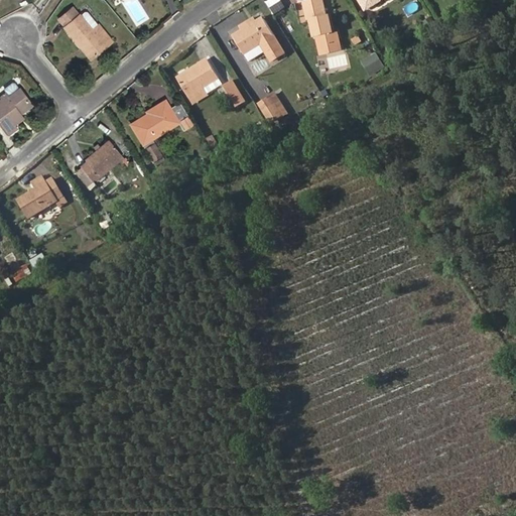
[(283,6),(279,0),(269,0),(267,2),(274,13),(283,6)]
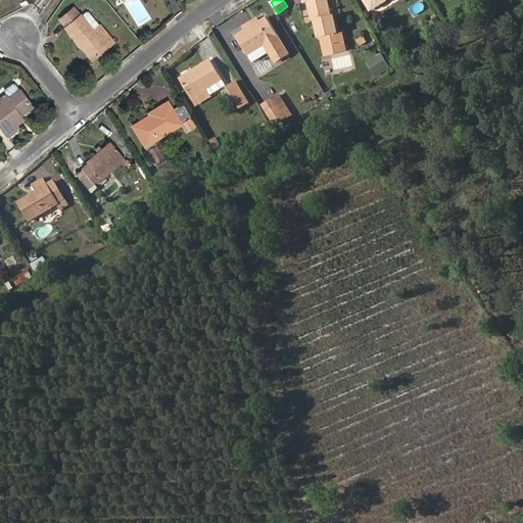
[(306,0),(311,15),(314,15),(318,33),(321,32),(323,43),(344,39),(341,28),(337,28),(333,10),(330,11),(327,0),(306,0)]
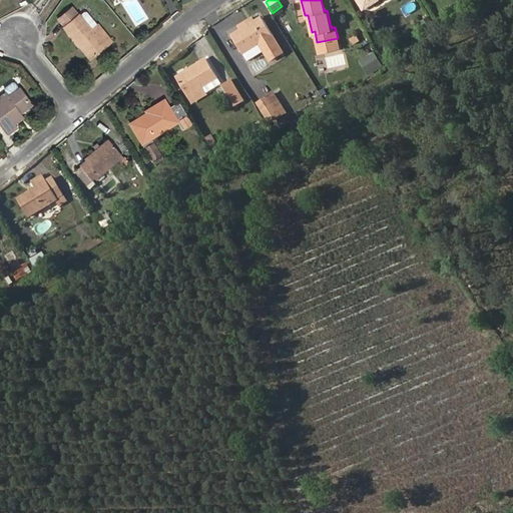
[(80,13),(71,3),(56,15),(63,23),(61,25),(79,47),(85,42),(94,55),(105,47),(101,43),(109,36),(87,10),(84,9),(80,13)]
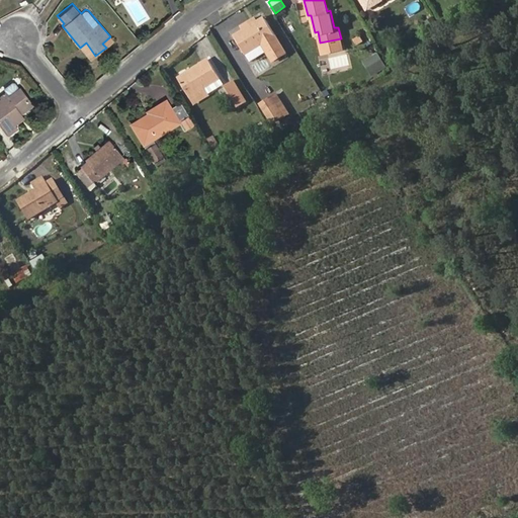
[(257,18),(241,28),(232,33),(243,54),(275,34),(264,14),(257,18)]
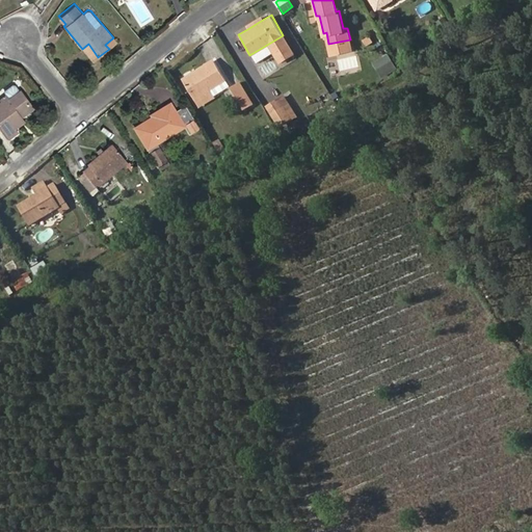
[(262,15),(245,24),(247,29),(264,19),(262,15)]
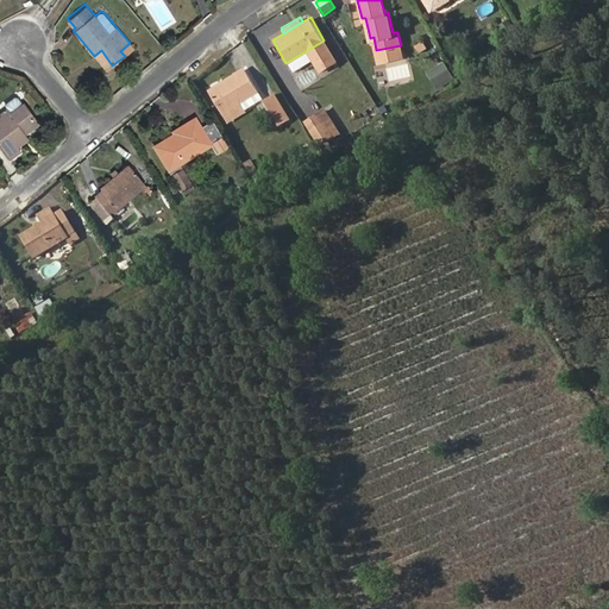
[(503,17),(497,20),(506,31),(510,29),(503,17)]
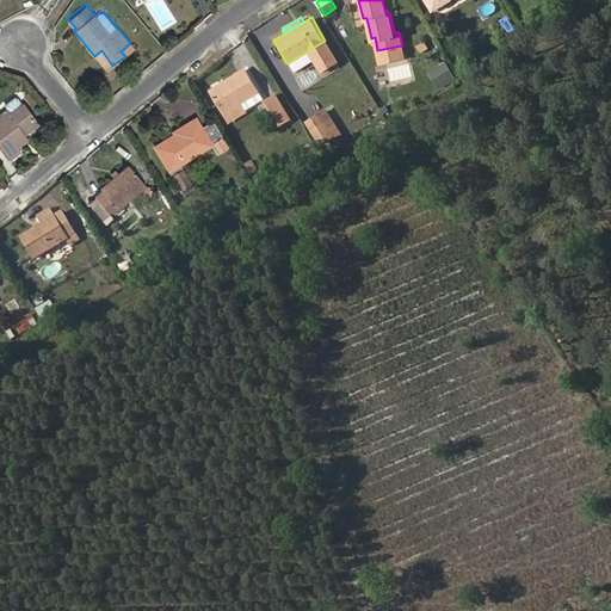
[(125,56),(135,48),(130,43),(121,51),(125,56)]
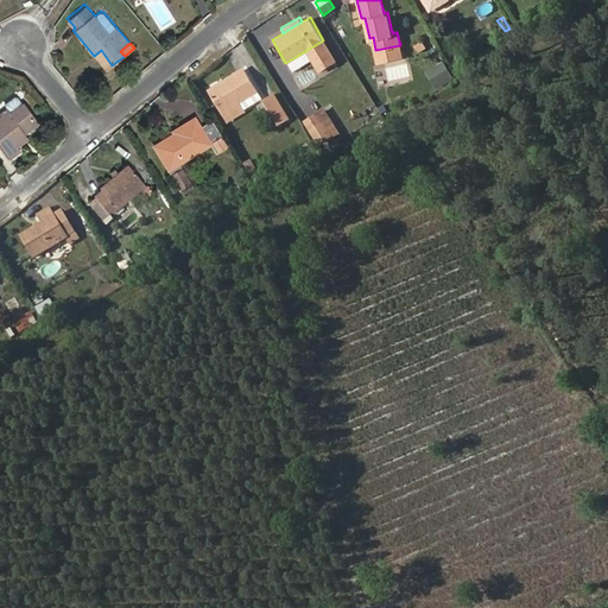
[(378,58),(401,54),(400,45),(375,50),(378,58)]
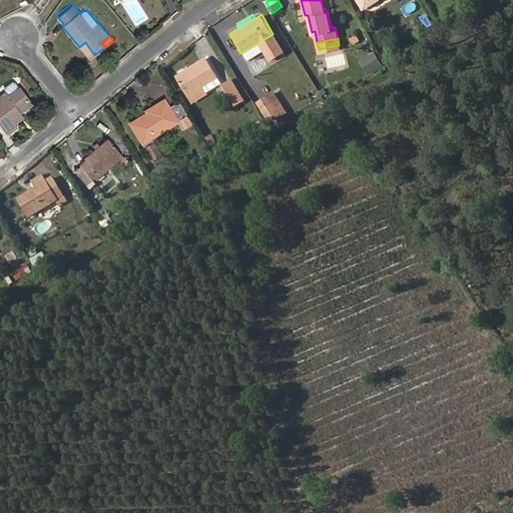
[(79,47),(89,60),(94,55),(85,42),(79,47)]
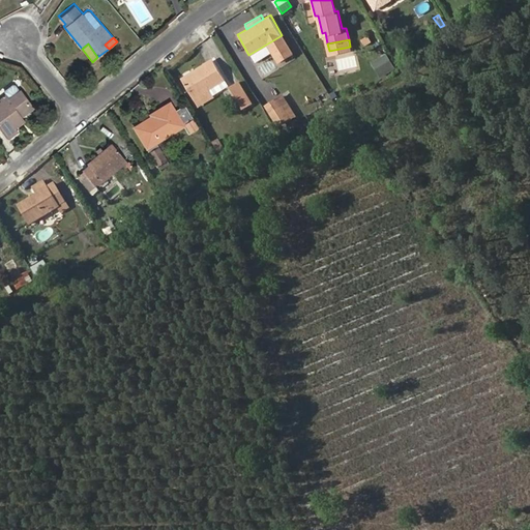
[(375,59),(379,67),(392,59),(387,52),(375,59)]
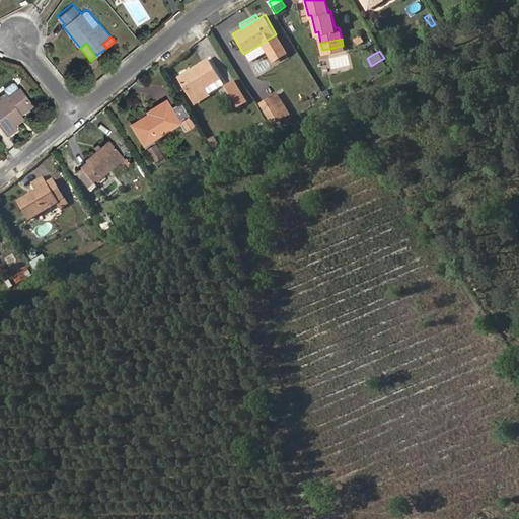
[(257,67),(271,61),(267,53),(253,59),(257,67)]
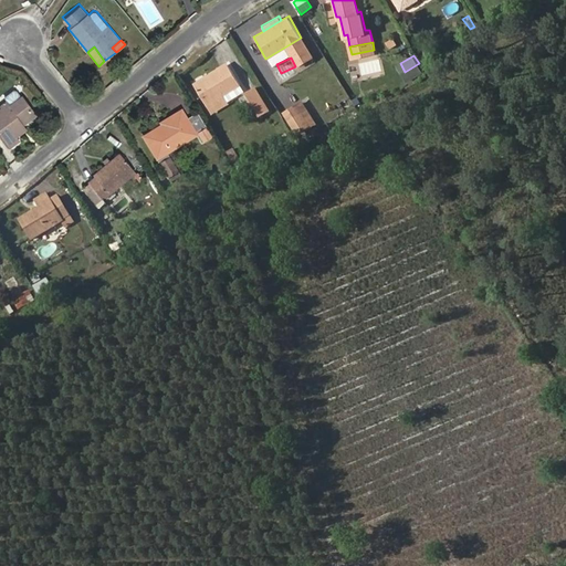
[(228,60),(216,67),(217,71),(230,63),(228,60)]
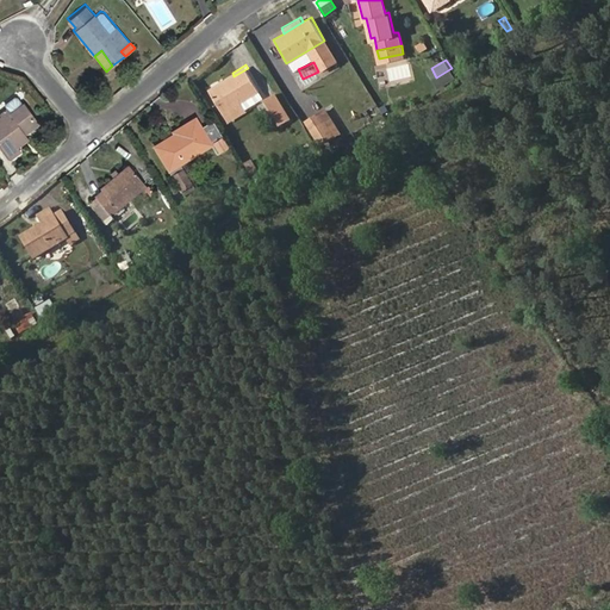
[(225,81),(219,85),(209,92),(225,120),(246,109),(241,101),(260,89),(248,68),(234,76),(225,81)]
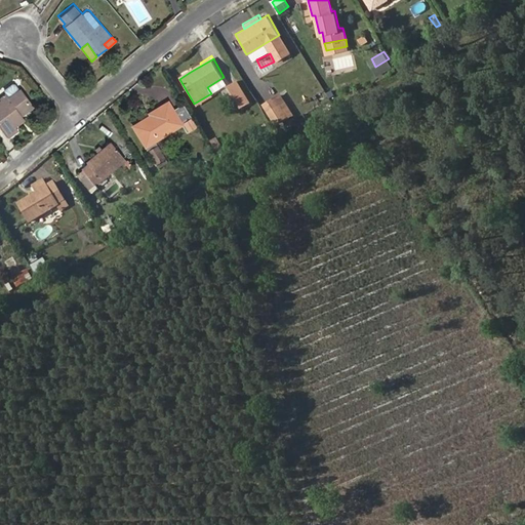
[(211,93),(228,83),(224,77),(207,87),(211,93)]
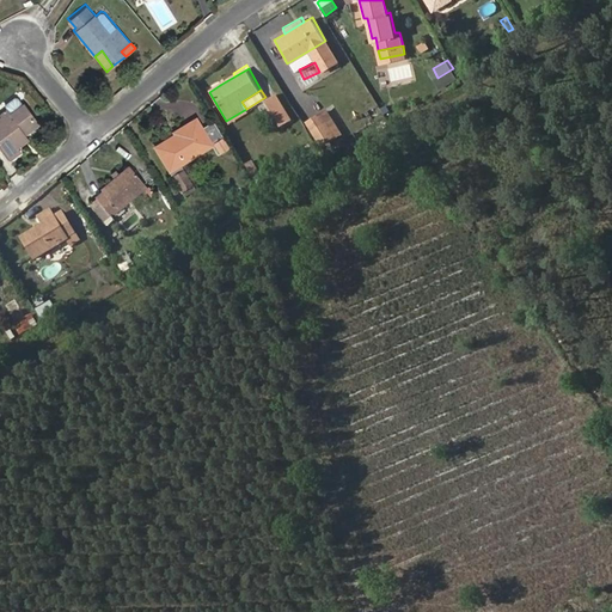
[(292,120),(276,93),(265,99),(281,126),(292,120)]
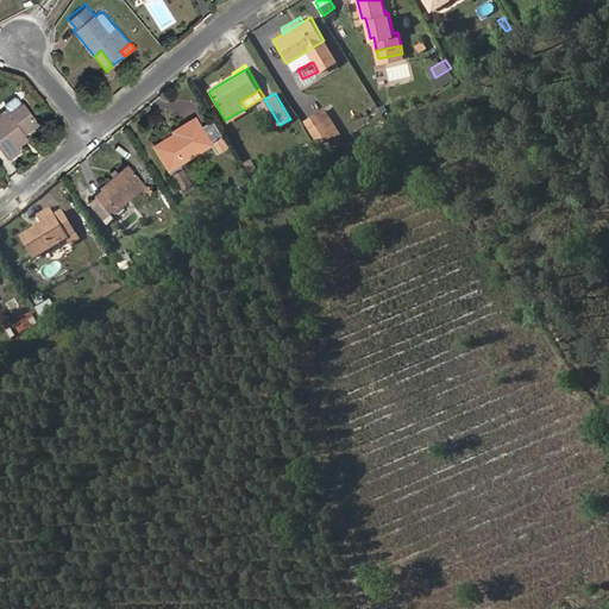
[(0,118),(0,144),(12,159),(22,152),(17,148),(27,139),(23,135),(38,121),(16,94),(4,102),(7,107),(0,112),(0,113),(2,117),(0,118)]
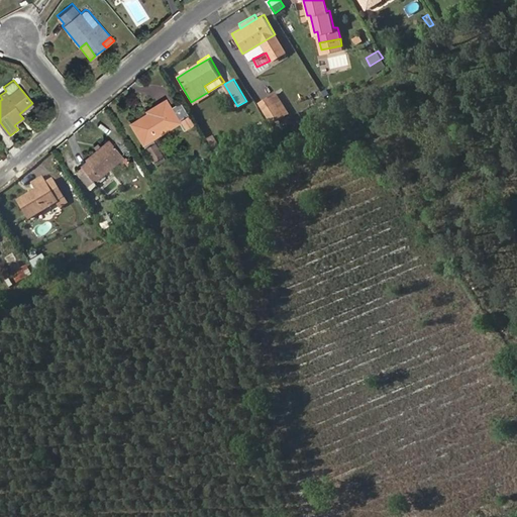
[(318,85),(305,92),(311,101),(323,94),(318,85)]
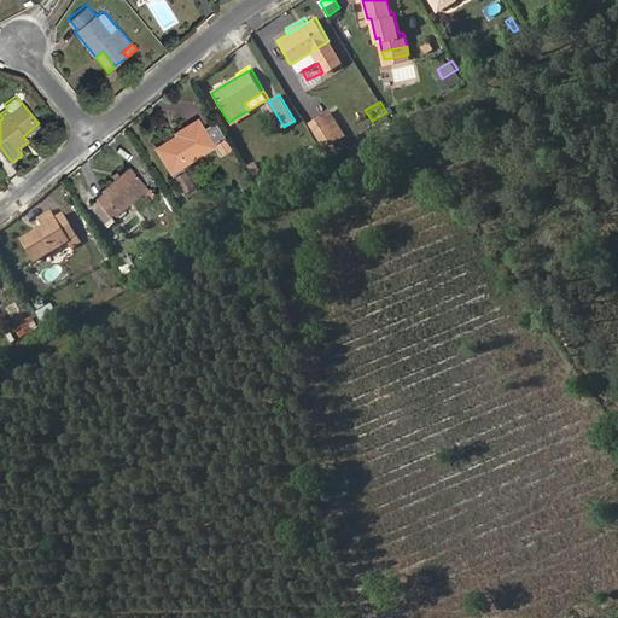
[(332,108),(309,120),(325,147),(348,135),(332,108)]
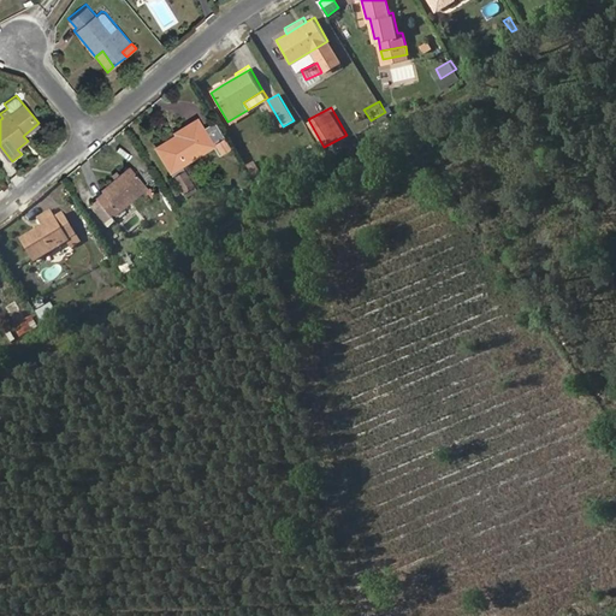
[(219,154),(231,147),(214,119),(202,126),(196,118),(173,131),(176,135),(154,149),(184,195),(195,188),(182,165),(213,146),(219,154)]
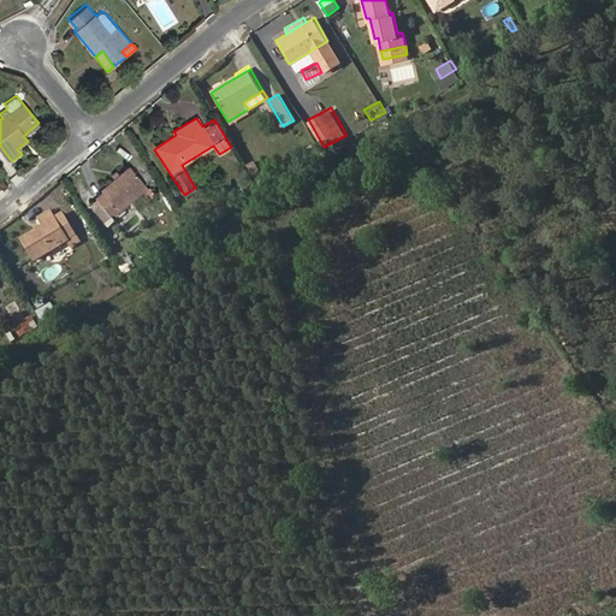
[(252,160),(247,164),(255,177),(260,173),(252,160)]
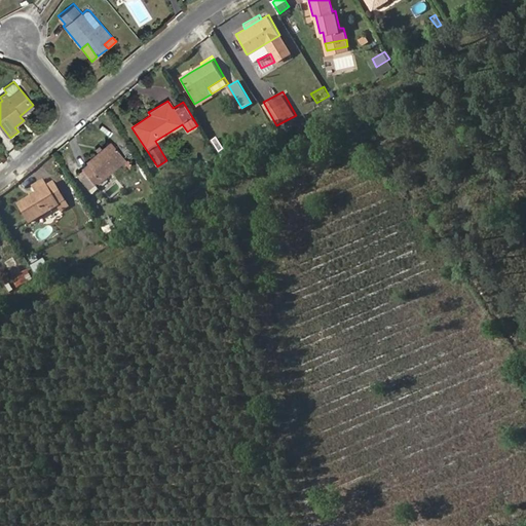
[(124,160),(111,142),(85,163),(87,165),(80,171),(92,186),(124,160)]
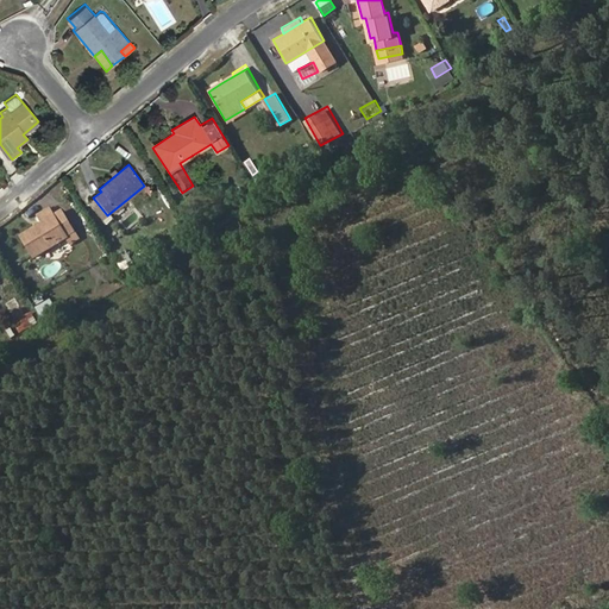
[(46,223),(39,227),(20,239),(33,261),(51,249),(67,240),(70,246),(82,238),(63,208),(52,214),(50,209),(42,214),(46,223)]
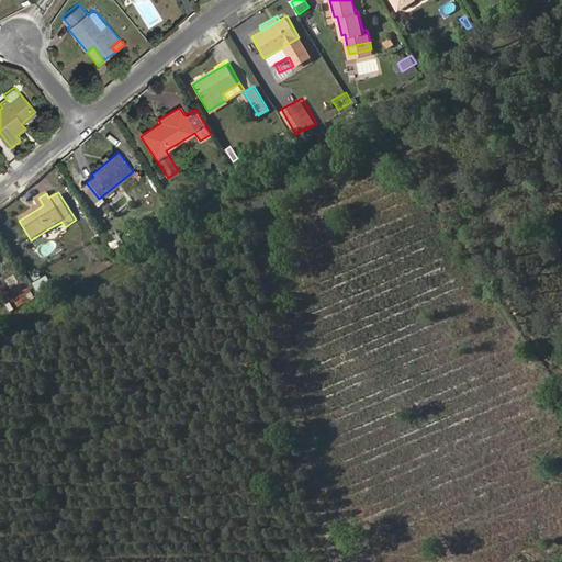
[(38,198),(32,202),(36,210),(43,205),(38,198)]
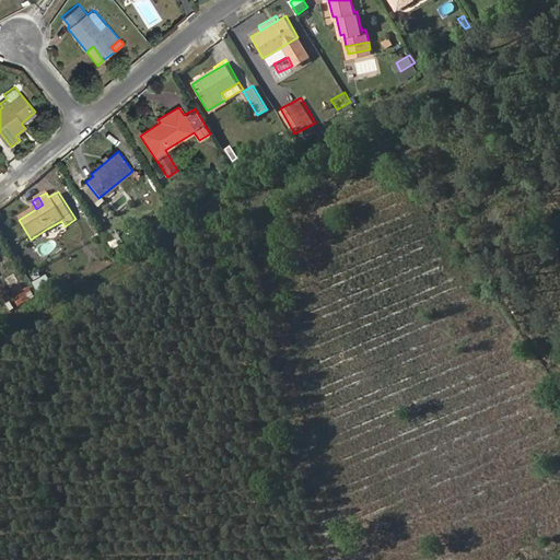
[(47,229),(50,234),(65,226),(61,221),(47,229)]
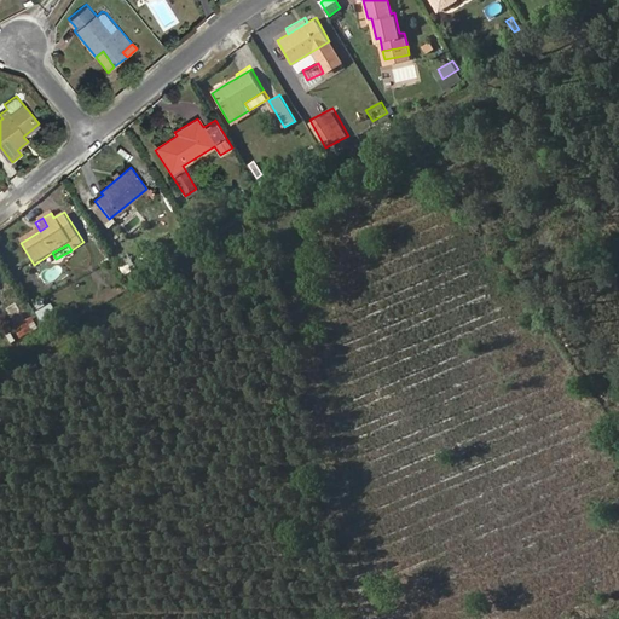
[(52,302),(35,313),(40,322),(57,311),(52,302)]
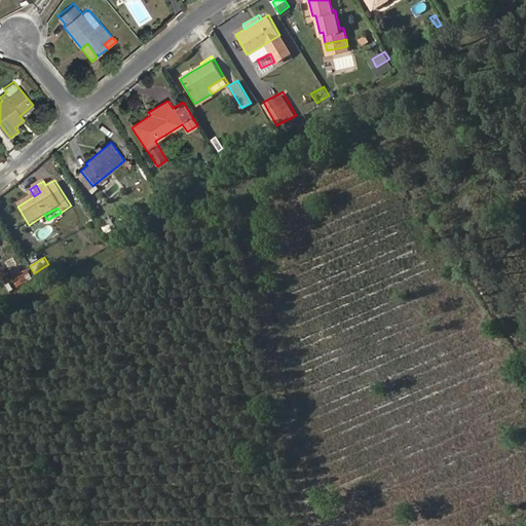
[(26,268),(10,277),(15,285),(30,276),(26,268)]
